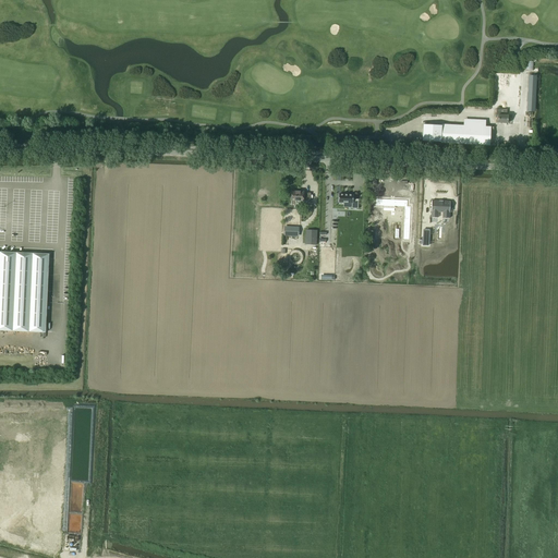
[(498,109),(496,109),(496,114),(498,114),(498,123),(508,123),(508,114),(506,114),(506,112),(507,112),(507,109),(498,109)]
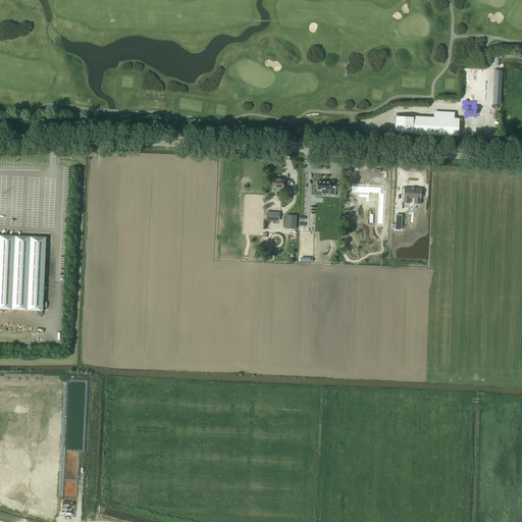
[(459,136),(459,118),(413,116),(413,117),(396,116),(396,132),(413,133),(412,134),(459,136)]
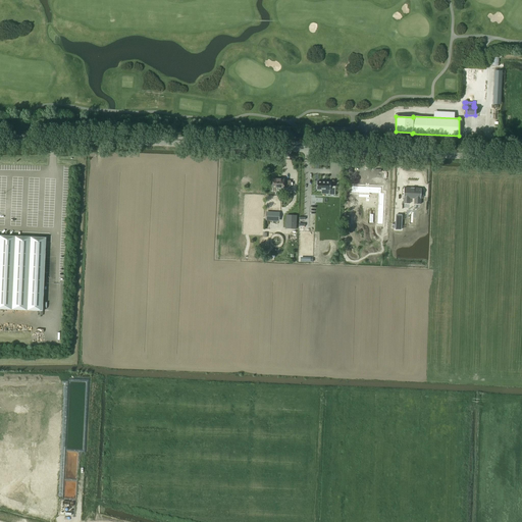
[(290,180),(284,180),(284,179),(272,179),(272,188),(283,188),(283,191),(290,191),(290,180)]
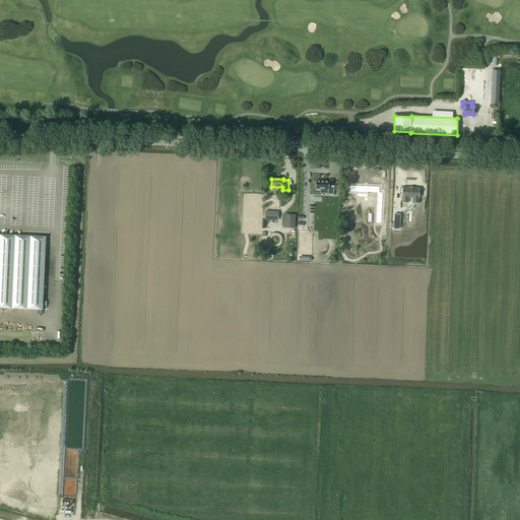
[(311,186),(312,186),(312,188),(324,188),(324,193),(330,193),(330,184),(325,184),(325,180),(312,180),(312,182),(311,182),(311,186)]
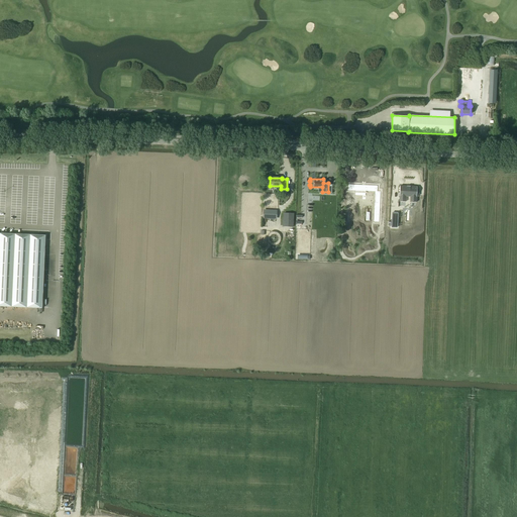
[(378,185),(348,184),(347,194),(373,195),(373,191),(378,191),(378,185)]
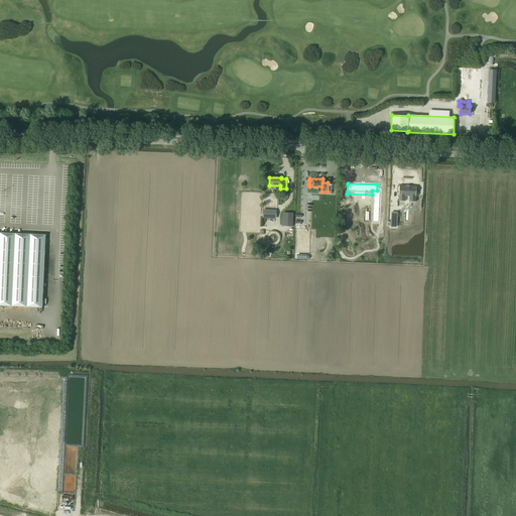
[(416,185),(399,185),(398,201),(405,201),(405,196),(409,196),(409,201),(415,202),(416,185)]
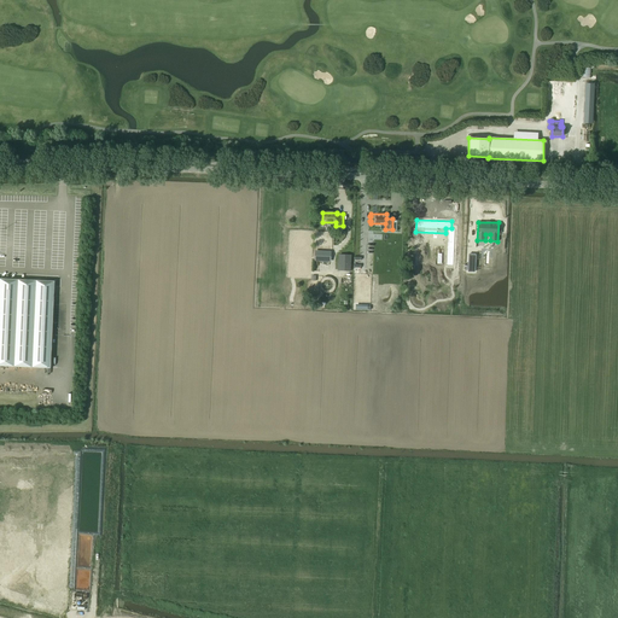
[(0,366),(51,368),(52,336),(54,281),(0,279),(0,366)]
